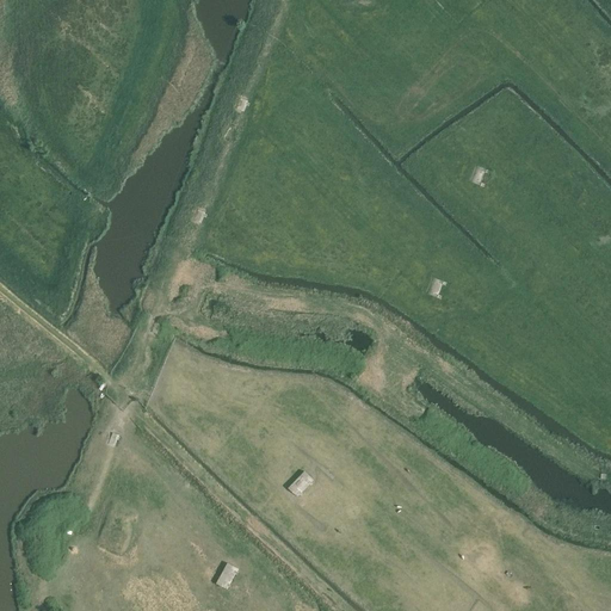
[(251,104),(247,103),(248,102),(241,99),(238,109),(245,112),(247,105),(251,106),(251,104)]
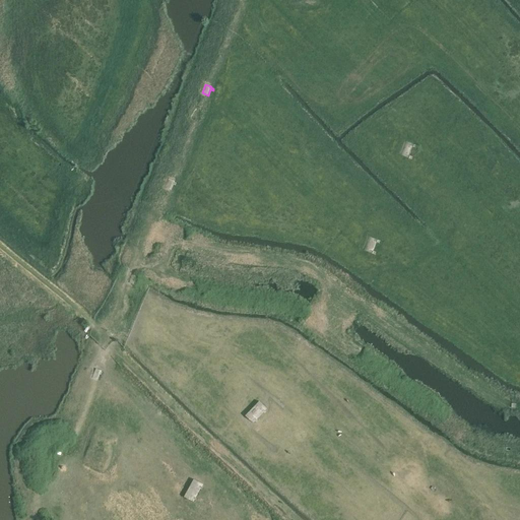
[(400,154),(413,158),(414,156),(412,155),(415,146),(417,147),(418,145),(405,140),(400,154)]
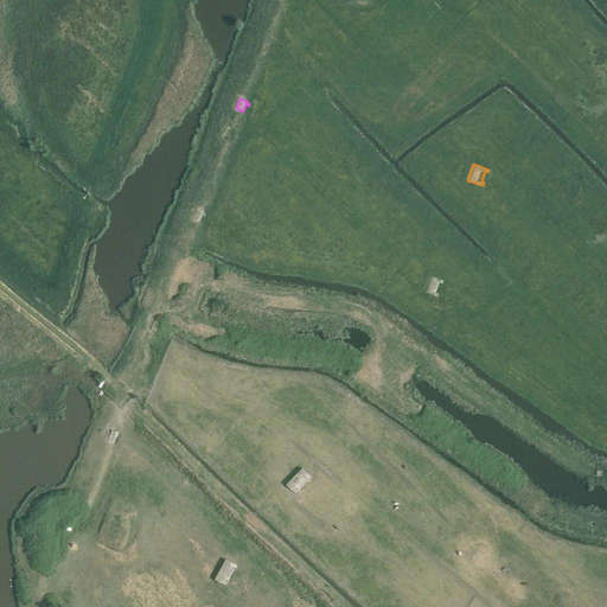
[(206,215),(204,213),(204,211),(197,209),(193,219),(200,222),(203,216),(206,217),(206,215)]
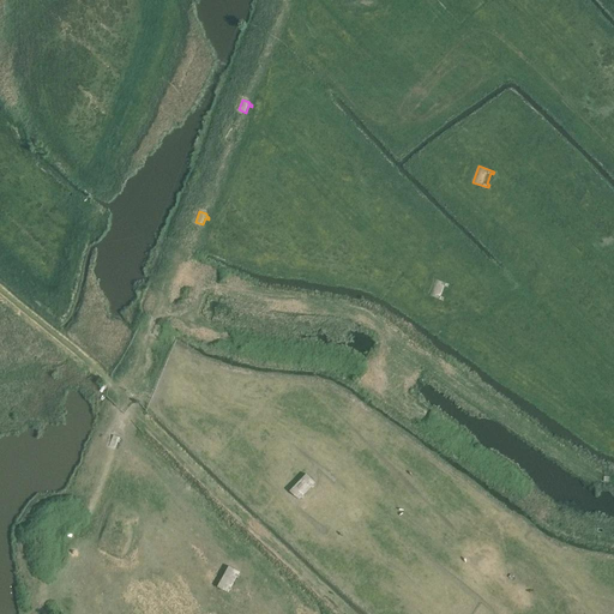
[(428,295),(444,301),(445,299),(443,298),(446,287),(450,288),(450,286),(434,280),(428,295)]
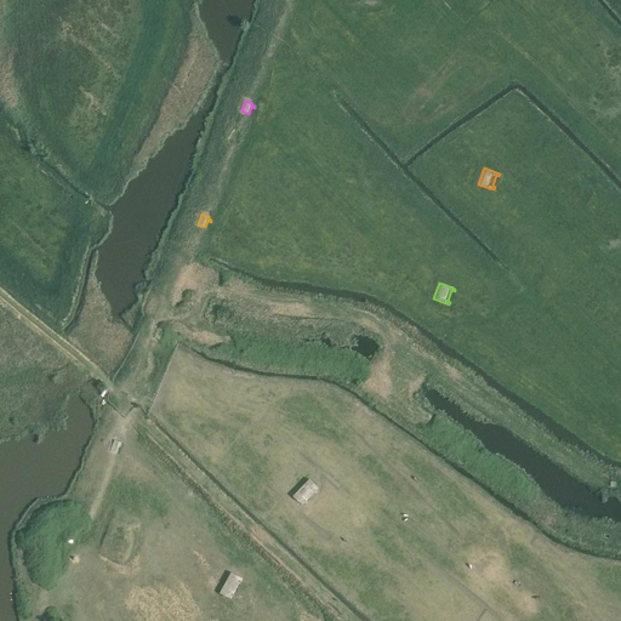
[(169,335),(165,332),(166,331),(159,328),(154,339),(161,341),(164,335),(167,337),(169,335)]
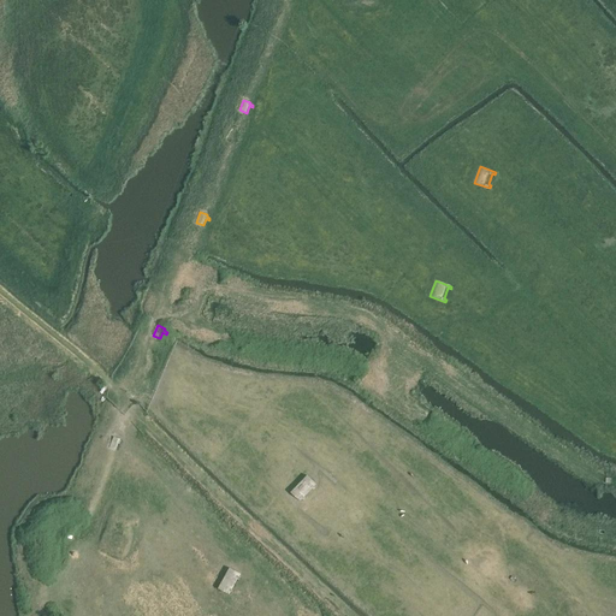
[(124,442),(120,440),(120,439),(113,437),(110,446),(117,450),(119,444),(123,445),(124,442)]
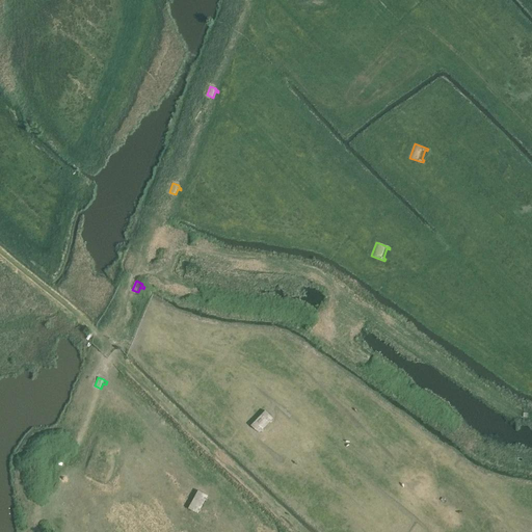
[(259,432),(260,430),(263,432),(264,430),(262,428),(269,421),(271,423),(273,421),(271,419),(273,417),(265,409),(258,417),(250,424),(259,432)]
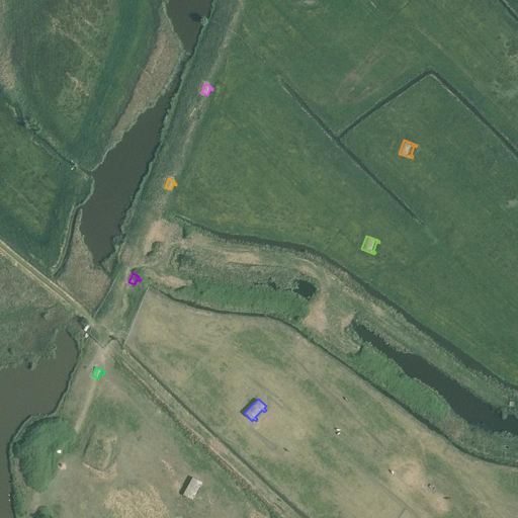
[(37,453),(34,454),(33,452),(27,453),(28,463),(35,462),(34,456),(37,456),(37,453)]
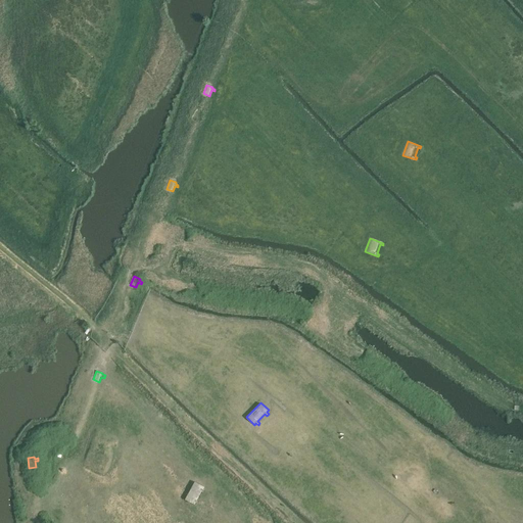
[(194,504),(195,502),(198,503),(199,501),(196,500),(201,490),(204,491),(205,489),(202,488),(203,486),(194,481),(185,498),(194,504)]
